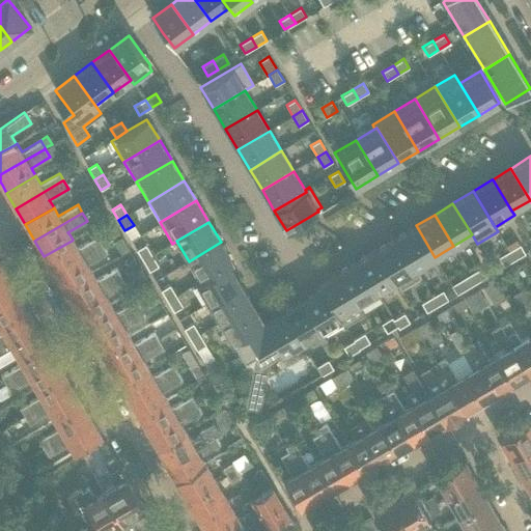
[(435,257),(416,225),(396,236),(418,273),(438,261),(435,257)]
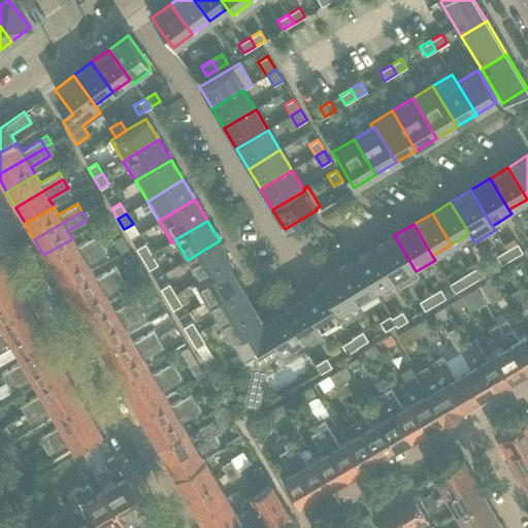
[(71,239),(43,255),(53,271),(100,243),(100,242),(97,236),(96,235),(76,246),(72,238),(71,239)]
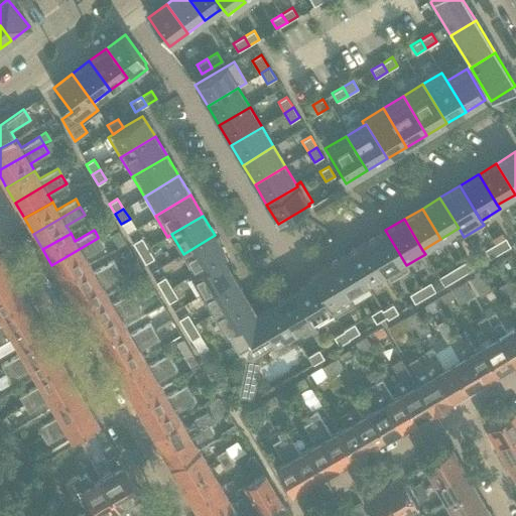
[(118,230),(110,235),(117,248),(125,243),(118,230)]
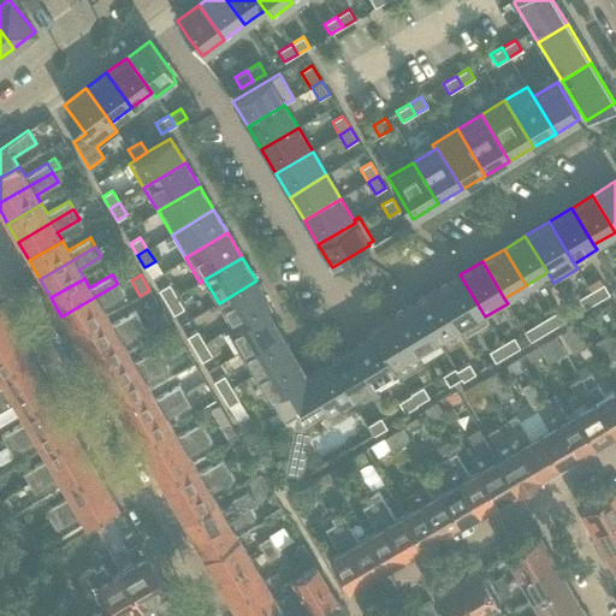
[(437,289),(458,326),(465,336),(489,321),(485,317),(460,274),(437,289)]
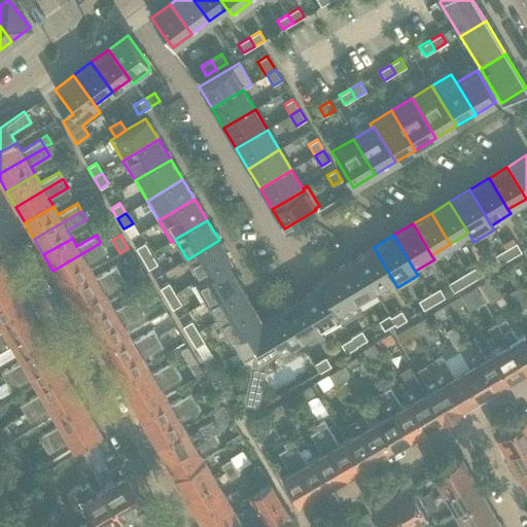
[(219,240),(187,259),(199,278),(226,261),(226,264),(232,260),(231,259),(219,240)]
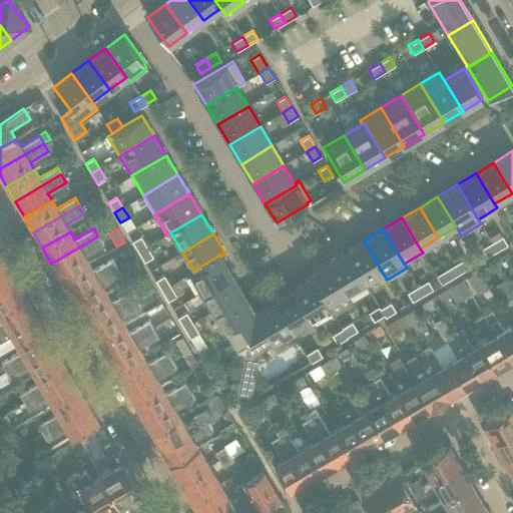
[(97,236),(51,264),(60,279),(87,263),(88,263),(85,259),(84,257),(83,254),(102,243),(97,235),(97,236)]
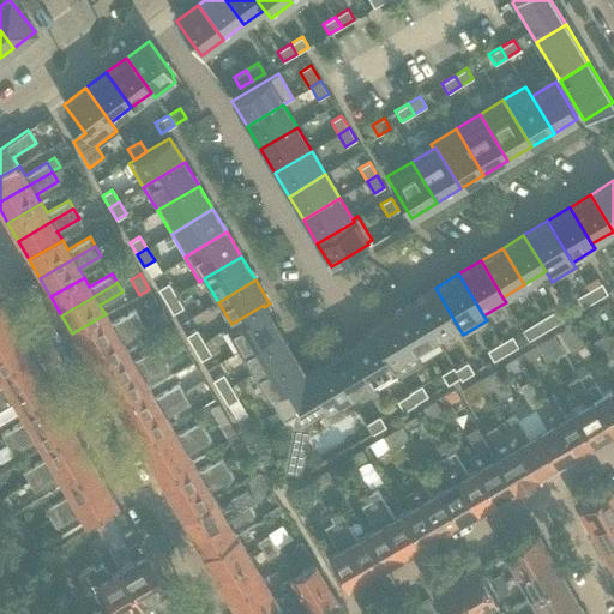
[(175,295),(168,283),(157,289),(164,301),(175,295)]
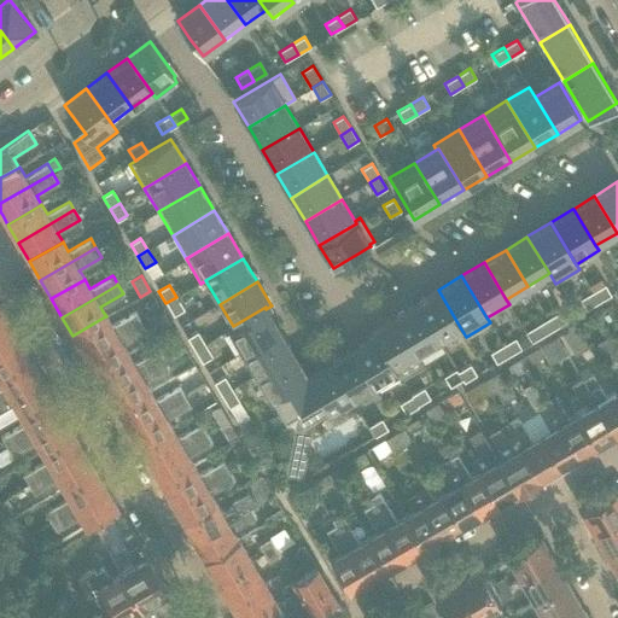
[(599,303),(611,295),(605,285),(593,292),(599,303)]
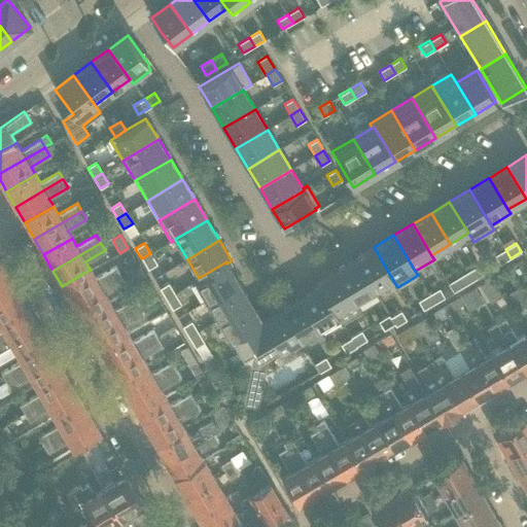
[(374,247),(355,258),(374,289),(392,279),(374,247)]
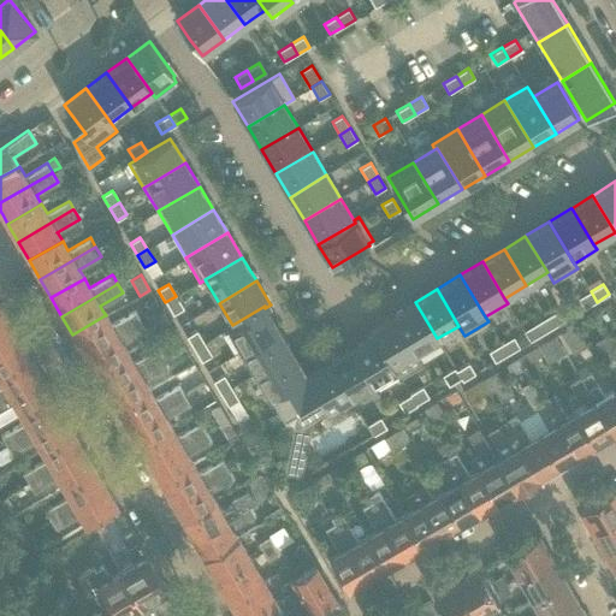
[(597,302),(591,291),(578,298),(584,309),(597,302)]
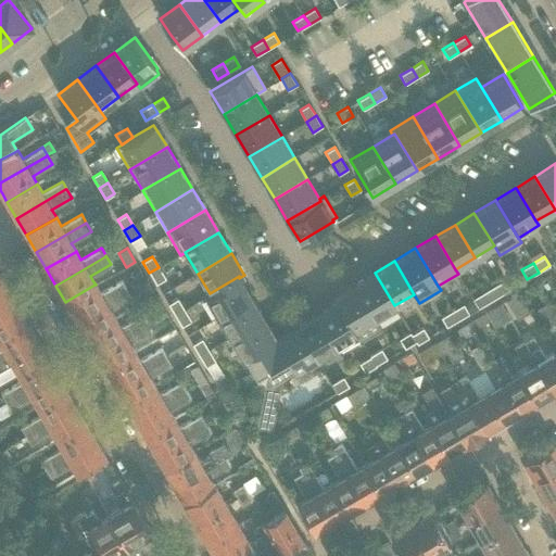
[(159,267),(149,273),(156,285),(165,279),(159,267)]
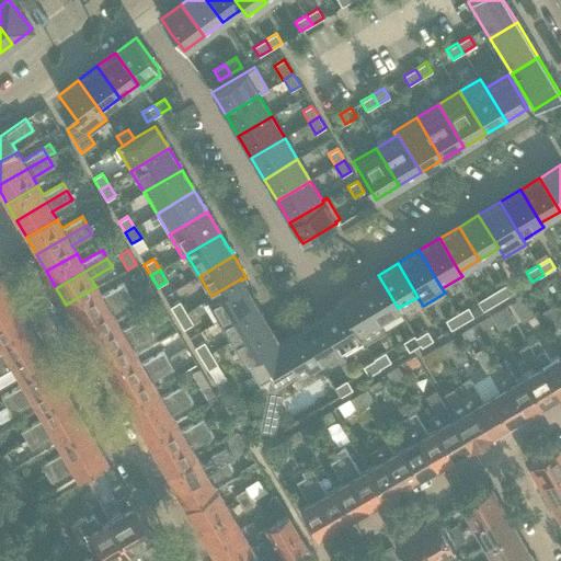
[(378,275),(358,287),(378,320),(398,308),(378,275)]
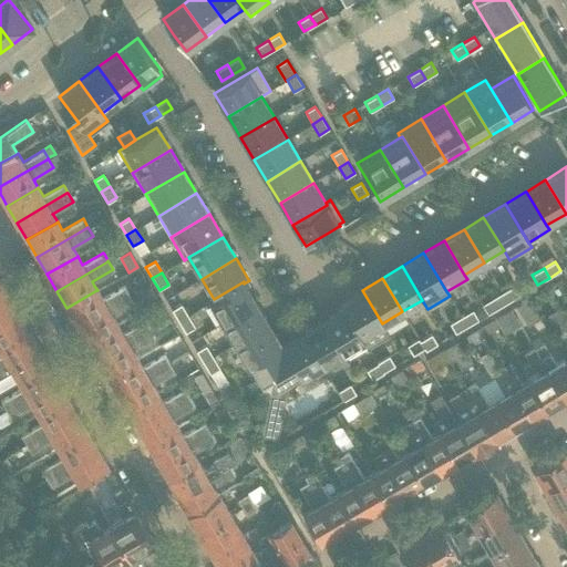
[(212,300),(209,301),(223,323),(256,302),(249,290),(244,284),(244,281),(214,299),(212,300)]
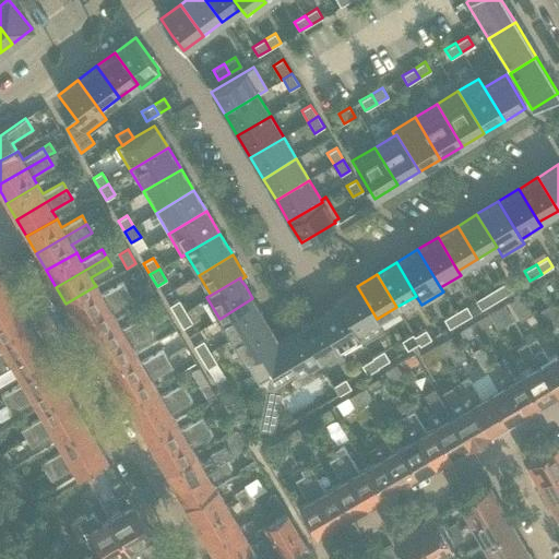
[(500,298),(512,292),(507,282),(495,288),(500,297),(500,298)]
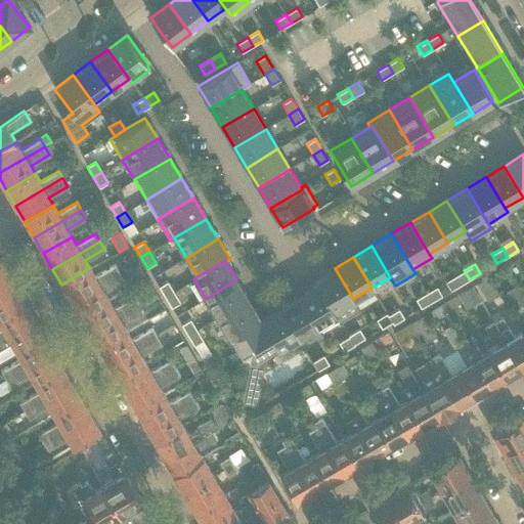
[(89,268),(61,285),(71,300),(118,272),(114,266),(114,265),(94,276),(90,268),(89,268)]
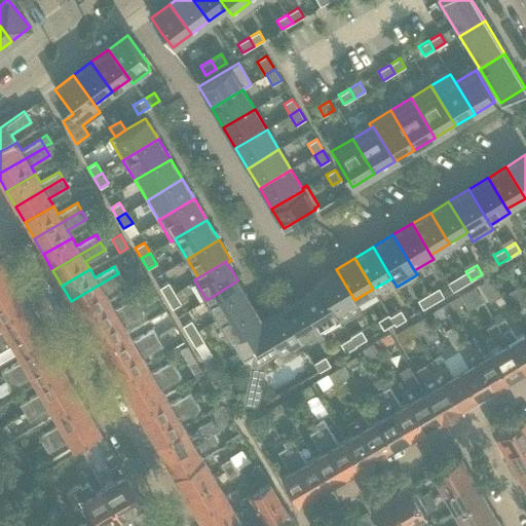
[(336,269),(317,280),(320,285),(336,311),(354,300),(336,269)]
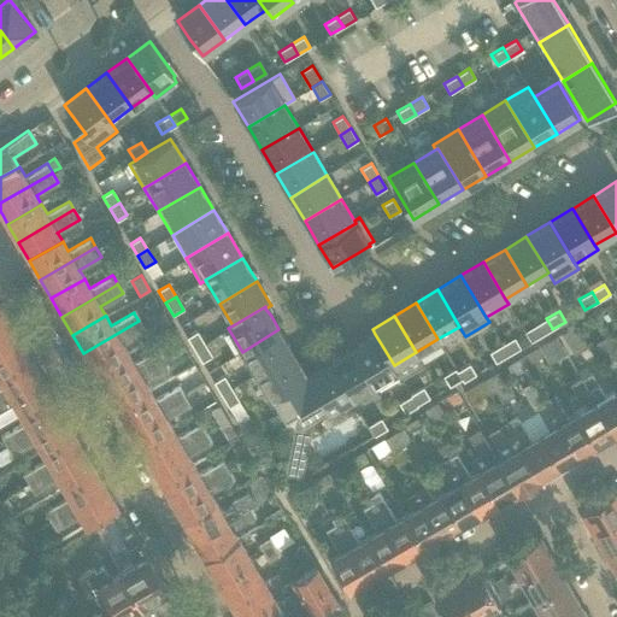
[(540,336),(552,329),(552,328),(546,318),(534,325),(540,336)]
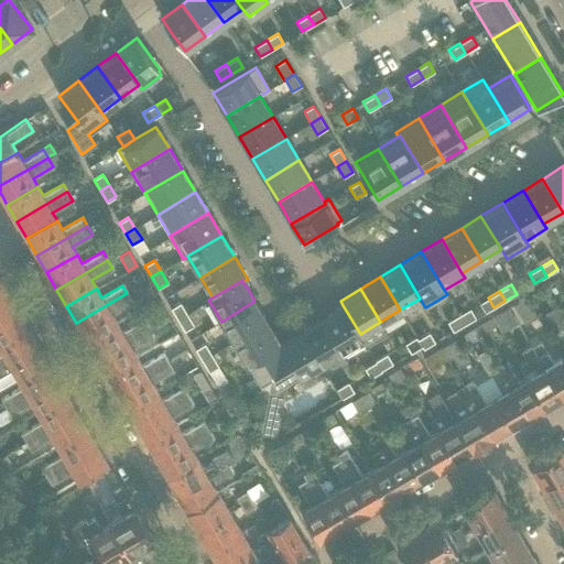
[(0,321),(18,311),(8,293),(0,297),(0,321)]
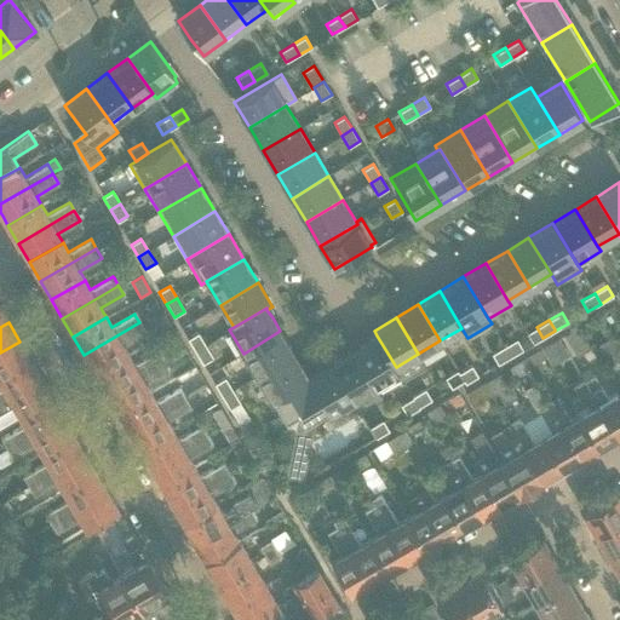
[(84,355),(95,374),(128,355),(122,346),(145,332),(139,322),(84,355)]
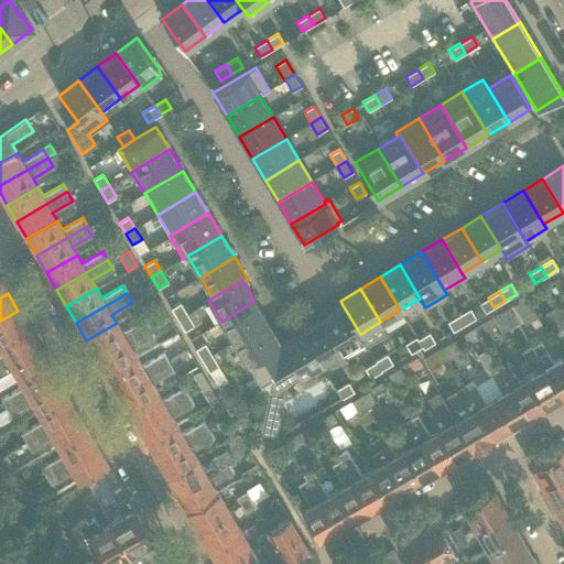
[(255,301),(221,322),(234,343),(268,323),(255,301)]
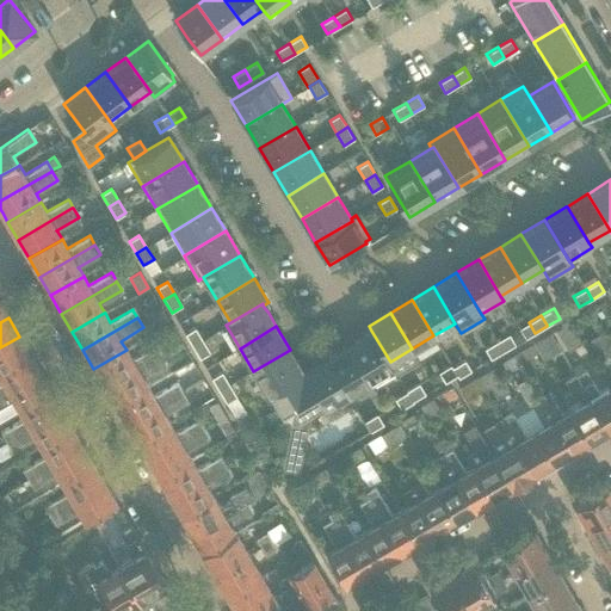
[(185,334),(192,346),(202,340),(195,328),(185,334)]
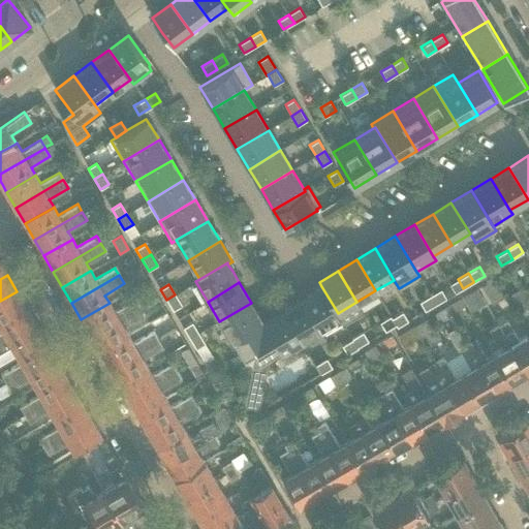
[(310,292),(301,299),(319,330),(322,334),(343,322),(338,313),(321,286),(319,287),(310,292)]
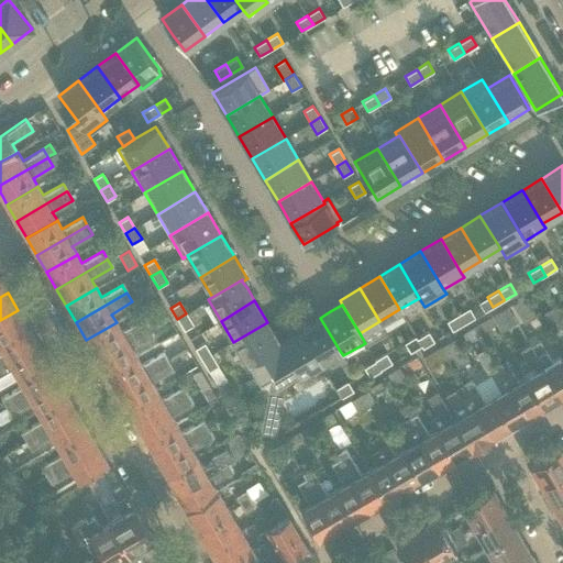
[(507,307),(492,316),(496,324),(498,327),(514,318),(507,307)]
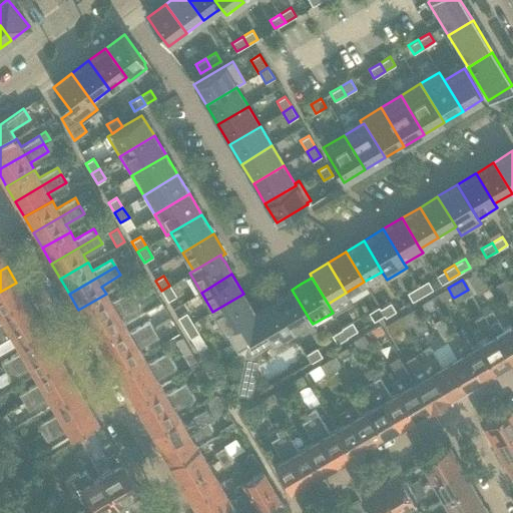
[(512,312),(512,322),(510,325),(512,329),(512,294),(507,285),(504,280),(496,284),(512,312)]
